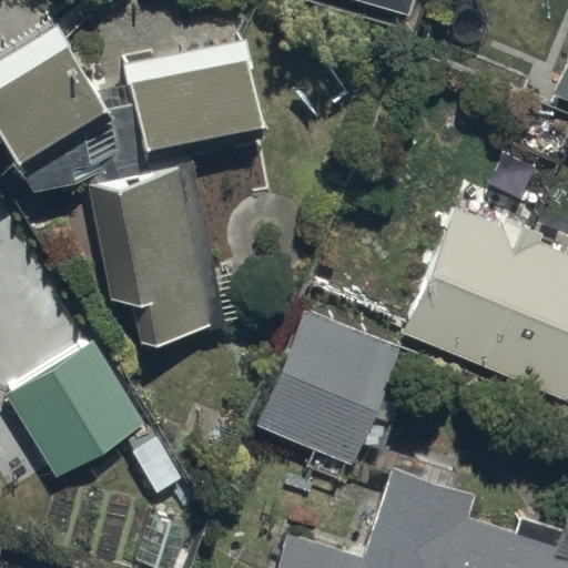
[(354,0),(408,16),(412,0),(354,0)]
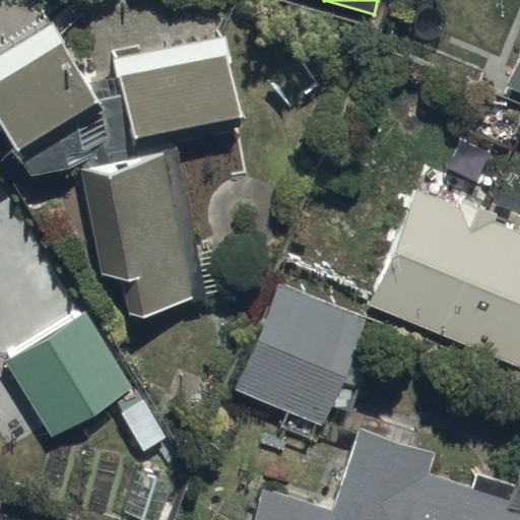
[(0,122),(35,178),(82,171),(101,282),(119,279),(126,319),(208,306),(177,131),(240,120),(226,39),(115,59),(116,72),(80,78),(50,24),(0,55),(0,122)]
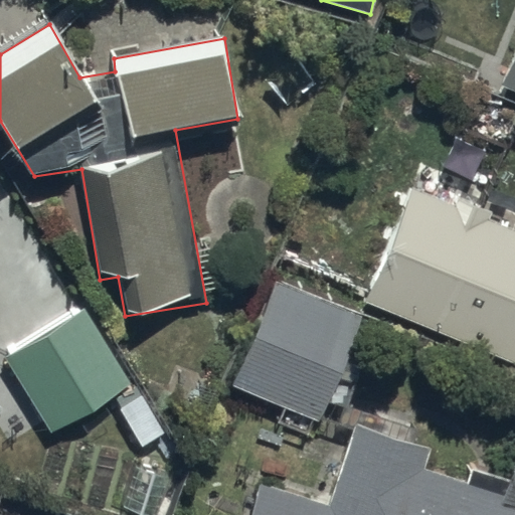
[(514,51),(501,83),(514,90),(514,51)]
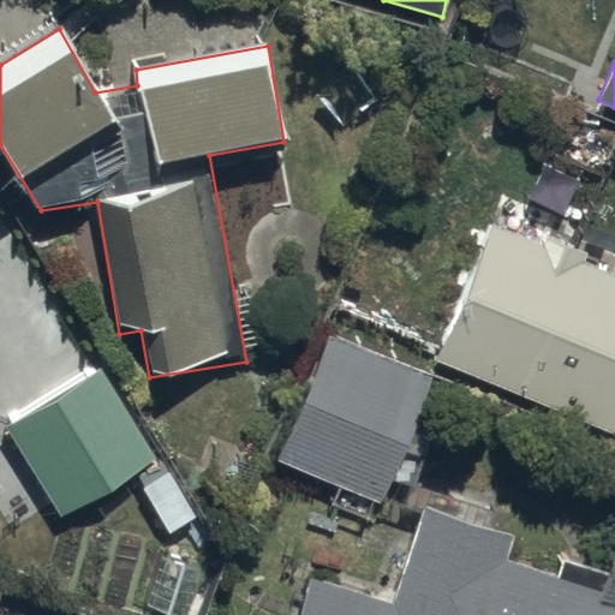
[(545,250),(493,228),(439,363),(614,433),(614,274),(580,261),(585,250),(551,237),(545,250)]
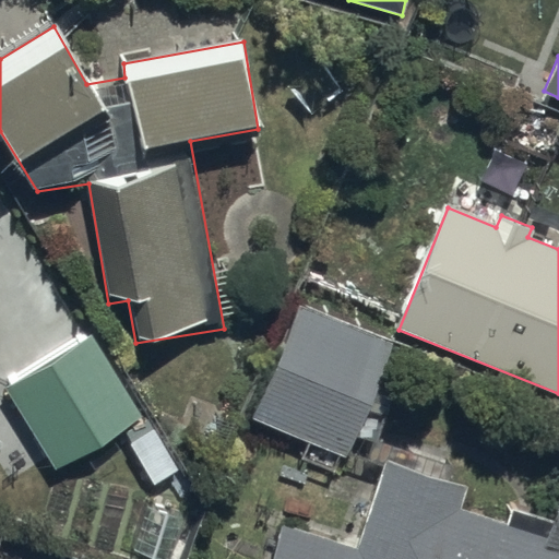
[(395,347),(301,305),(252,414),(346,456),(395,347)]
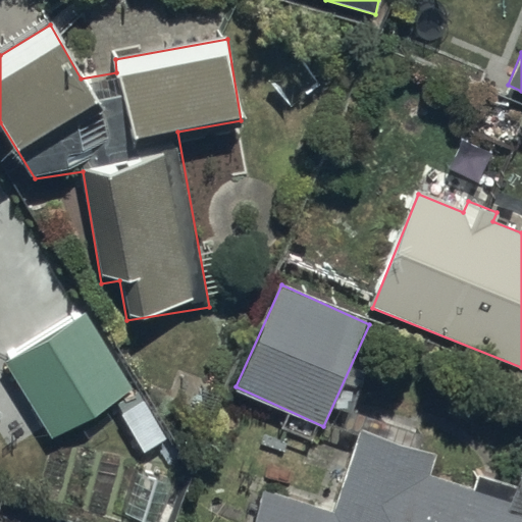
[(52,436),(137,384),(91,310),(6,362),(52,436)]
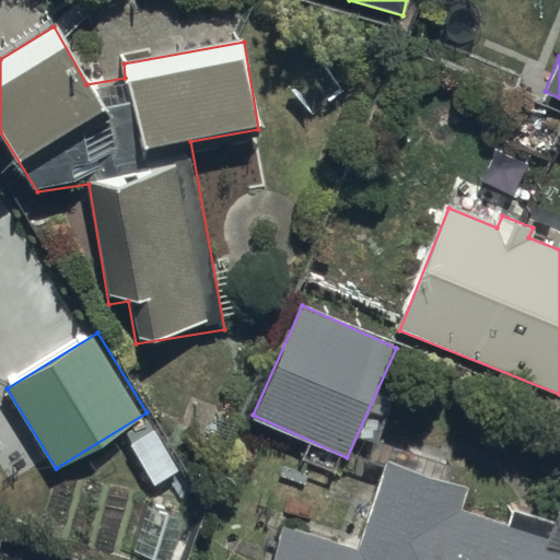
[(359,551),(290,526),(277,559),(559,559),(559,506),(555,523),(515,509),(509,526),(468,512),(476,491),(392,462),(359,551)]
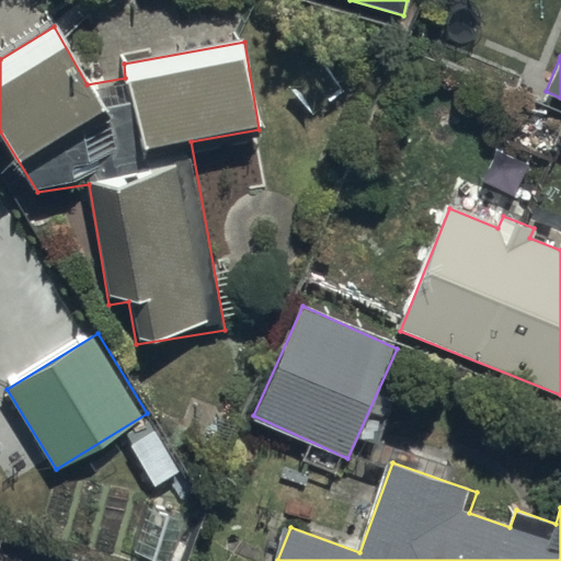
All buildings are outlined.
